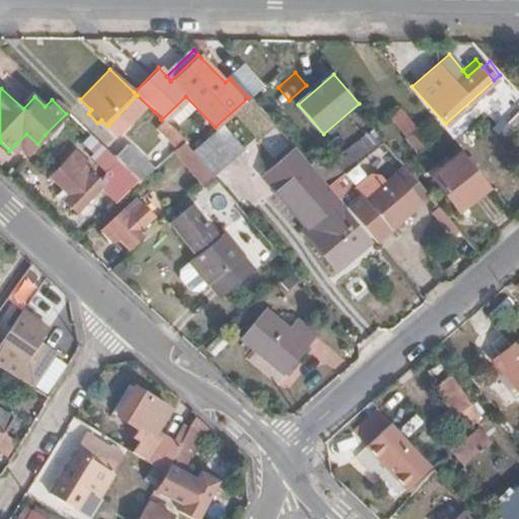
[(189,151),(205,170),(267,117),(249,96),(248,97),(215,127),(189,151)]
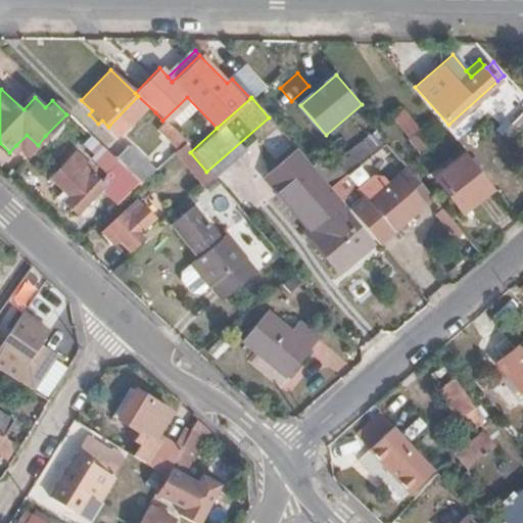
[(399,104),(388,113),(413,147),(424,139),(399,104)]
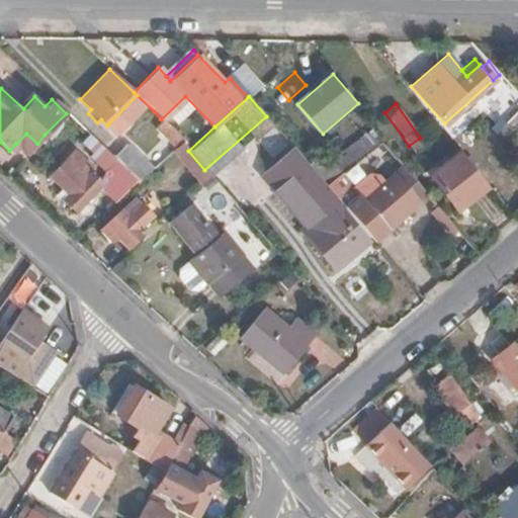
[(161,119),(154,111),(145,120),(170,146),(178,139),(180,137),(161,119)]
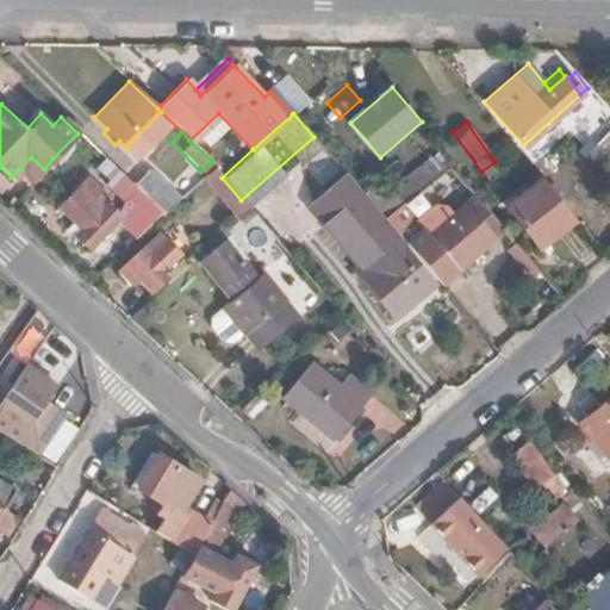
[(19,169),(32,181),(44,169),(31,157),(19,169)]
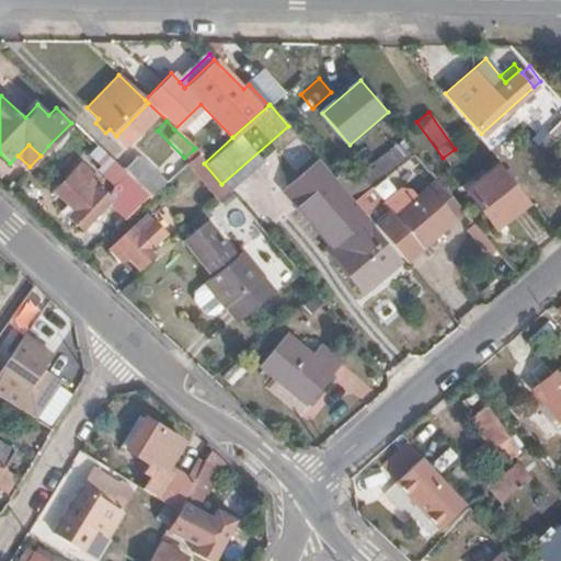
[(182,161),(218,199),(228,191),(221,184),(204,163),(193,150),(184,158),(182,161)]
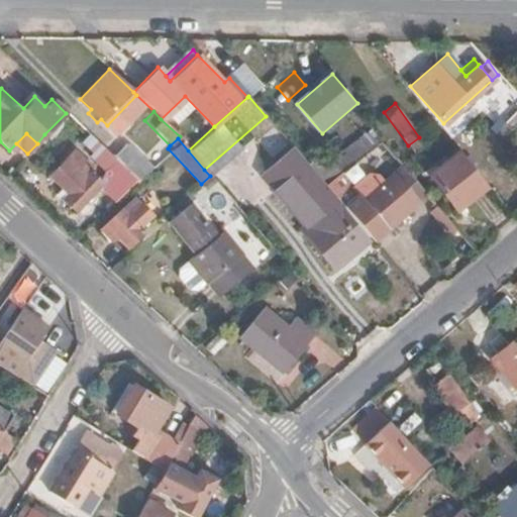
[(117,163),(134,179),(148,166),(120,139),(107,152),(117,163)]
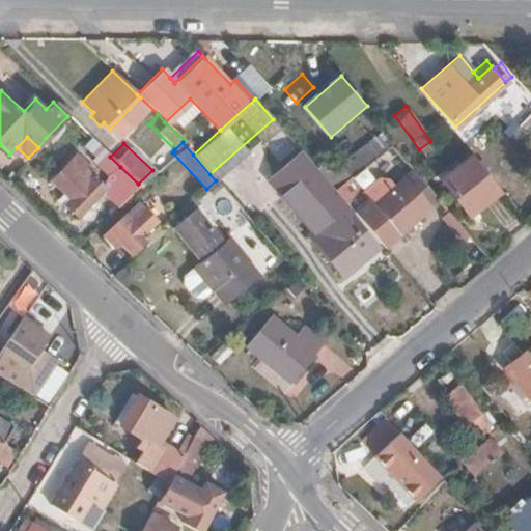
[(298,218),(333,190),(317,171),(301,152),(276,172),(290,189),(279,197),(298,218)]
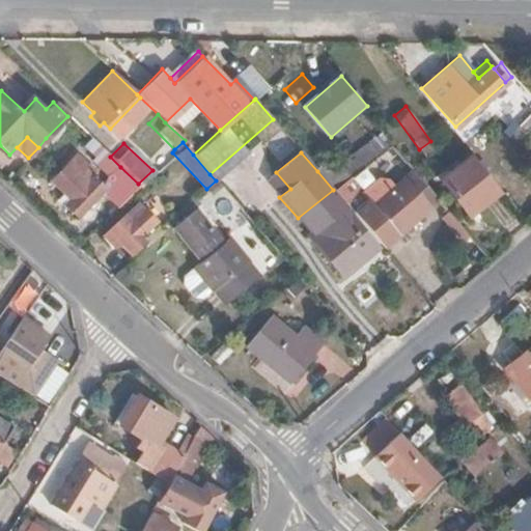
[(78,216),(106,188),(104,186),(93,178),(96,174),(76,155),(51,179),(72,198),(65,204),(78,216)]
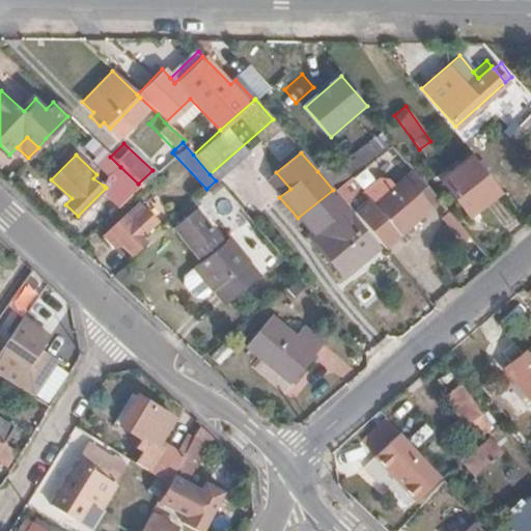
[(468,213),(498,190),(470,155),(439,178),(468,213)]
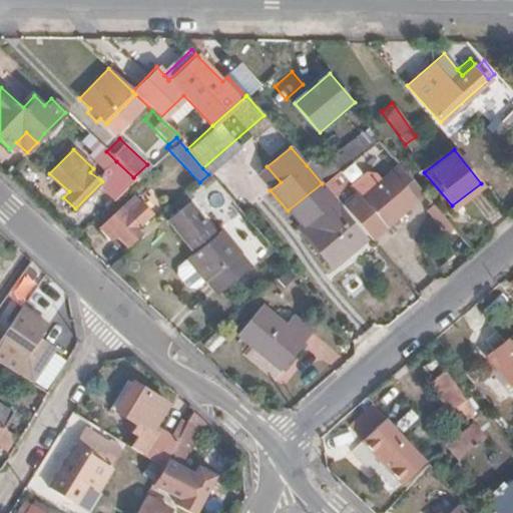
[(324,185),(337,174),(320,154),(307,165),(322,183),(324,185)]
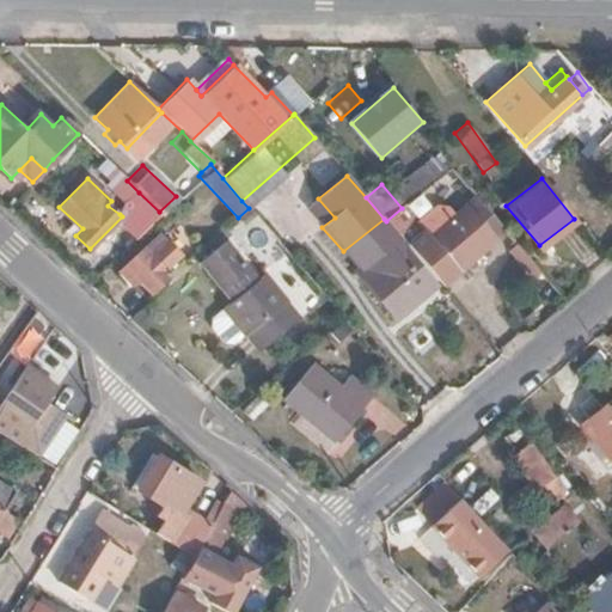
[(122,216),(138,232),(159,212),(139,193),(120,214),(122,216)]
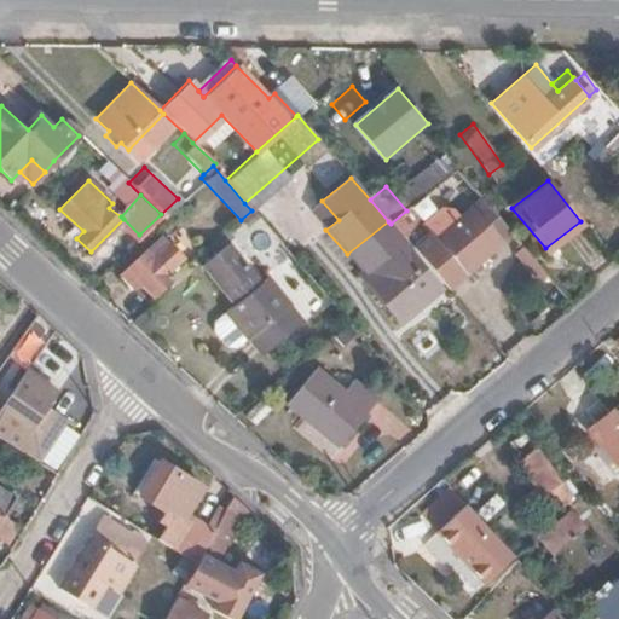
[(509,233),(479,198),(434,238),(435,241),(462,271),(463,273),(509,233)]
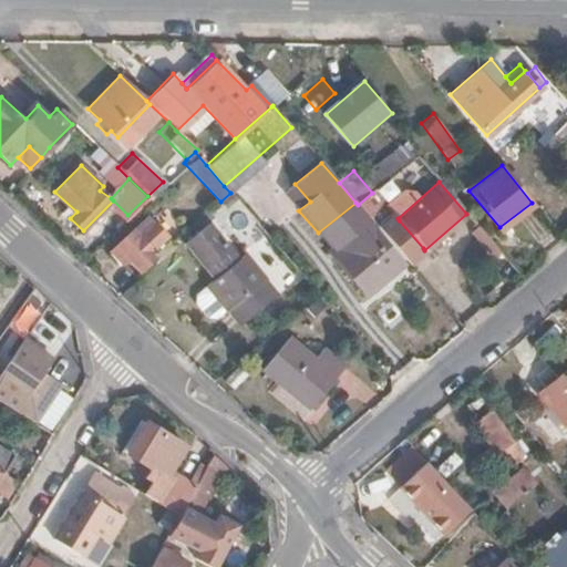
[(392,215),(373,192),(372,193),(358,205),(378,227),(392,215)]
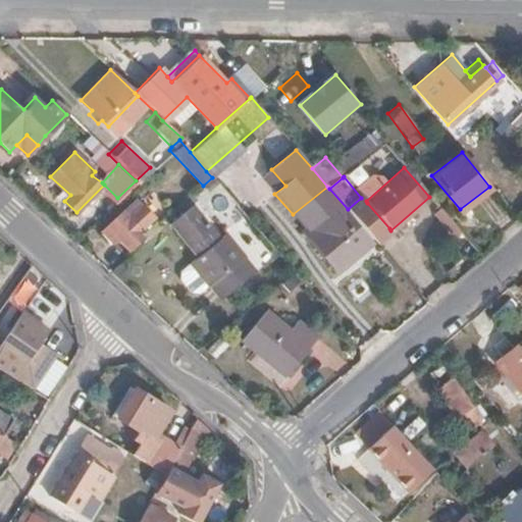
[(140,228),(153,215),(136,198),(102,230),(114,242),(118,238),(129,249),(145,233),(140,228)]
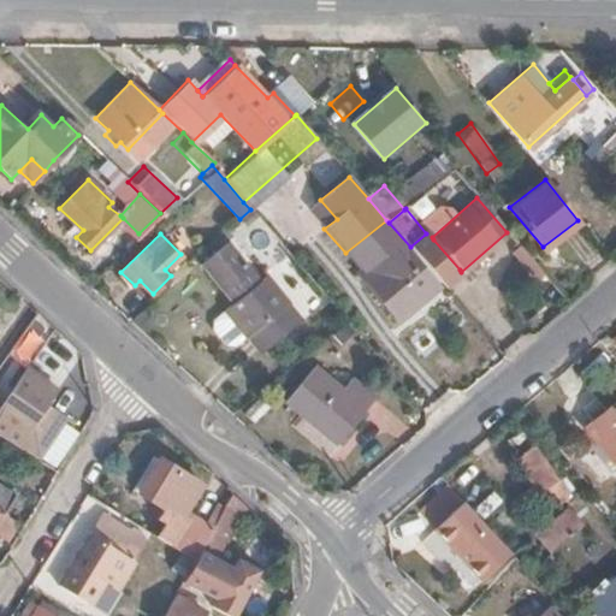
[(416,253),(443,284),(460,270),(433,240),(416,253)]
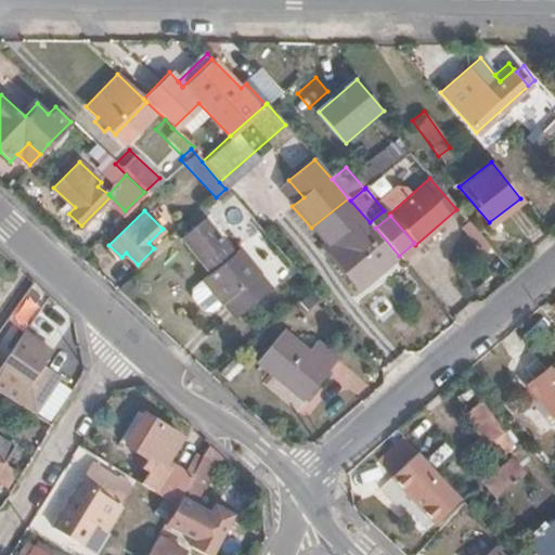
[(204,218),(182,236),(211,272),(192,288),(192,296),(204,310),(211,311),(223,300),(235,315),(270,286),(258,272),(259,271),(241,248),(234,254),(204,218)]
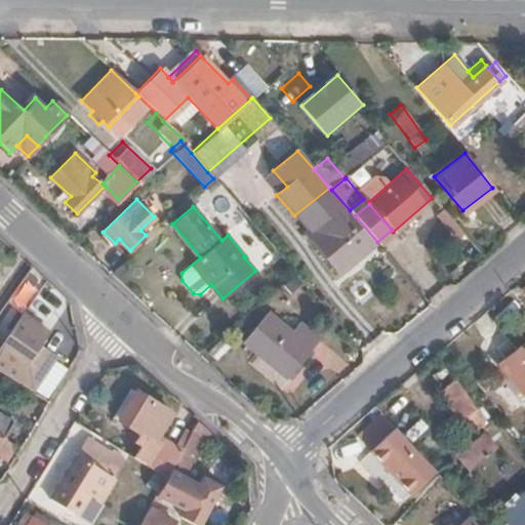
[(443,208),(433,216),(451,241),(462,233),(443,208)]
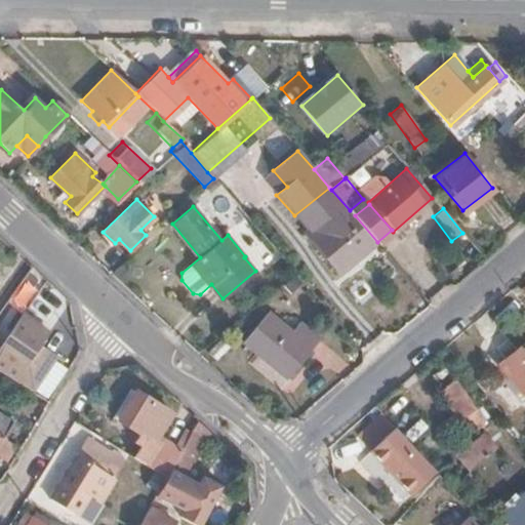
[(339,273),(373,244),(345,210),(335,218),(329,211),(305,232),(339,273)]
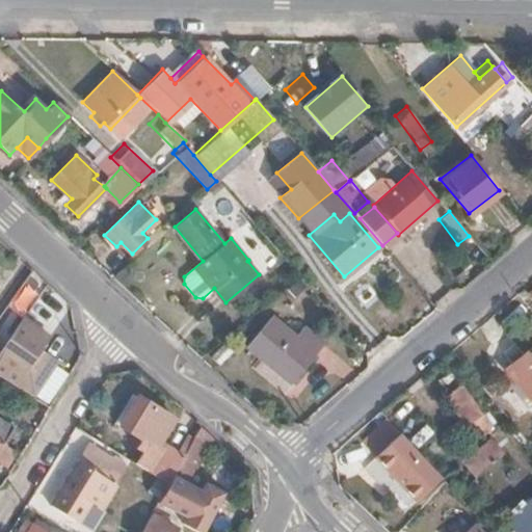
[(291,381),(323,342),(303,325),(295,336),(271,316),(247,345),(291,381)]
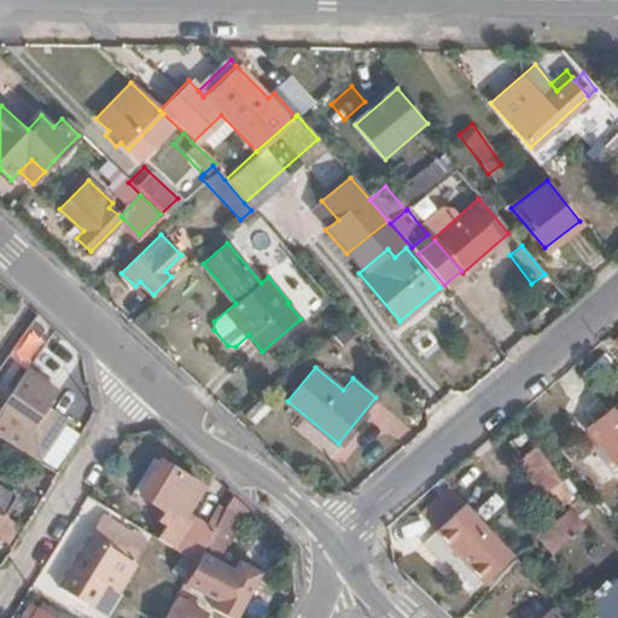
[(0,427),(0,437),(16,447),(54,391),(34,377),(22,392),(15,389),(0,408),(0,410),(9,417),(0,427)]
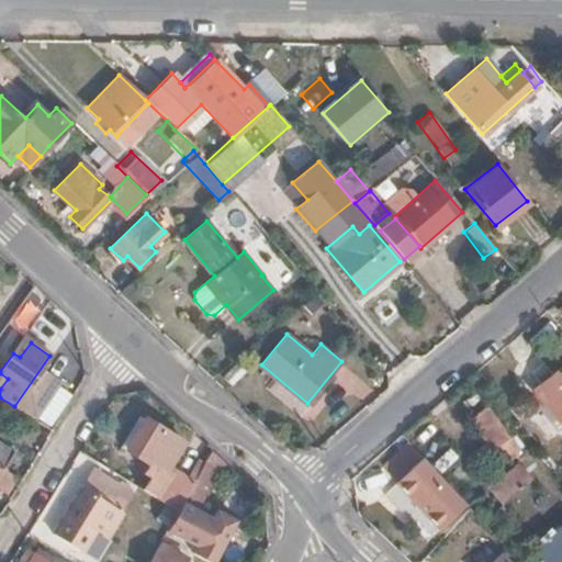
[(561,367),(540,385),(550,396),(544,402),(561,422),(561,367)]
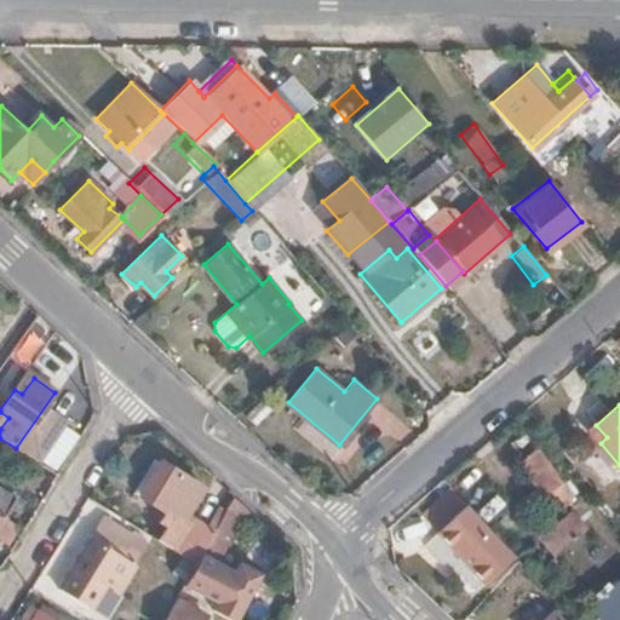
[(517,460),(558,510),(568,484),(535,445),(517,460)]
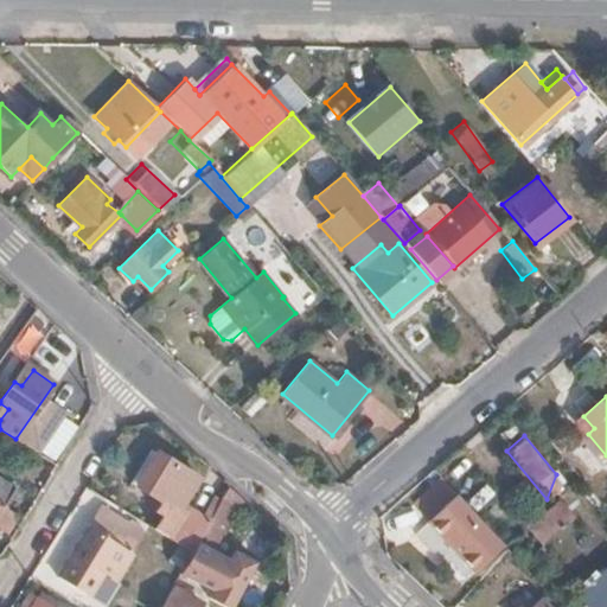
[(191,551),(205,526),(177,510),(198,475),(157,451),(135,485),(166,502),(159,515),(176,524),(168,538),(191,551)]
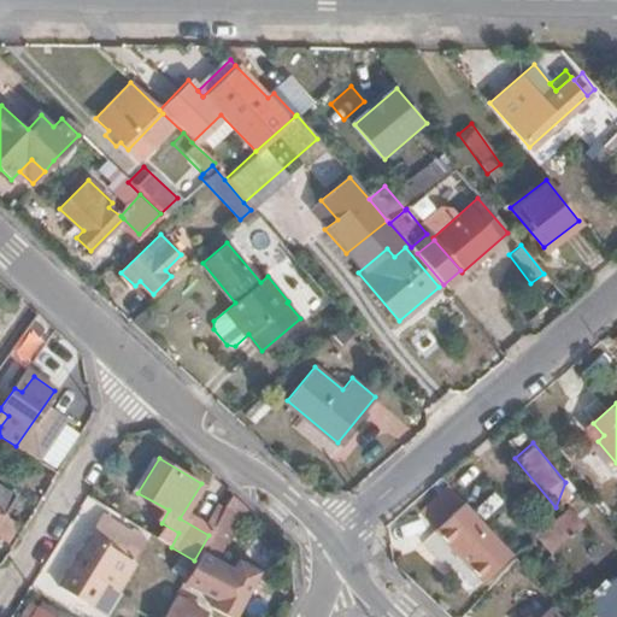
[(256,505),(266,505),(252,493),(239,481),(209,535),(194,560),(183,580),(217,598),(212,605),(233,616),(235,616),(248,595),(239,589),(241,583),(229,576),(233,569),(222,563),(256,505)]
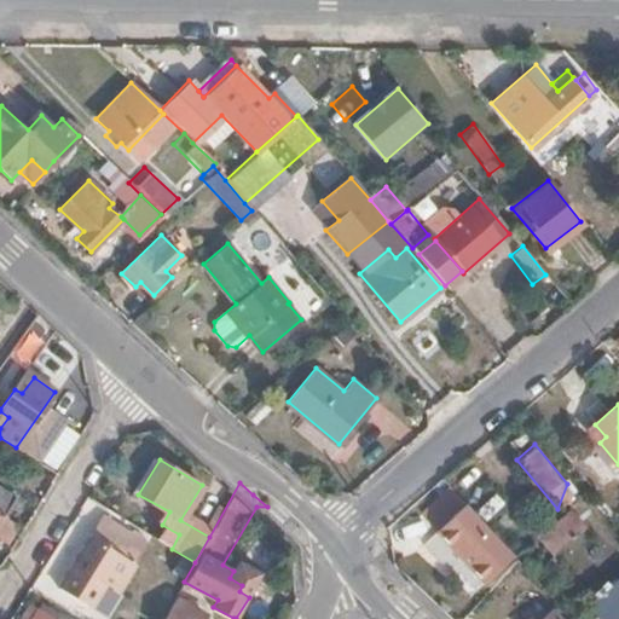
[(0,512),(4,514),(15,496),(0,487),(0,512)]
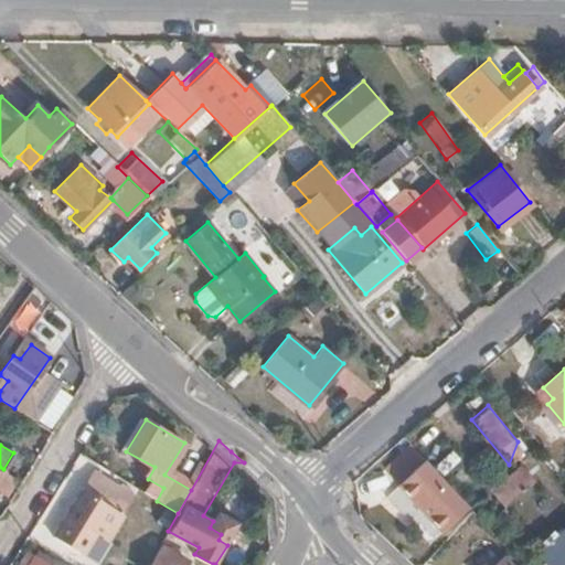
[(409,449),(384,472),(394,483),(419,459),(409,449)]
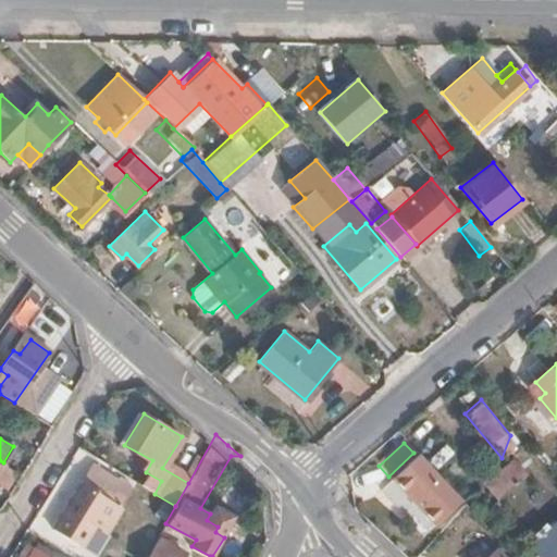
[(432,524),(458,500),(418,454),(392,477),(432,524)]
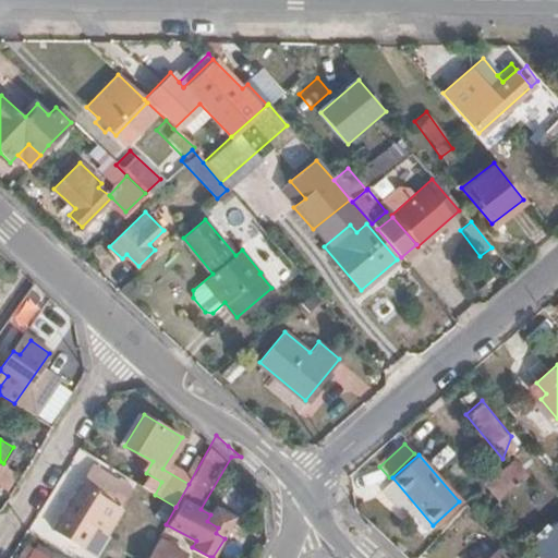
[(484,488),(498,502),(528,472),(513,458),(484,488)]
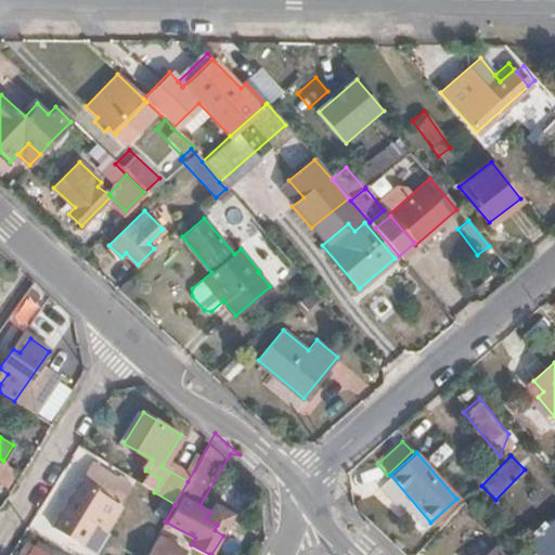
[(106,498),(114,485),(88,467),(52,525),(81,544),(110,500),(106,498)]
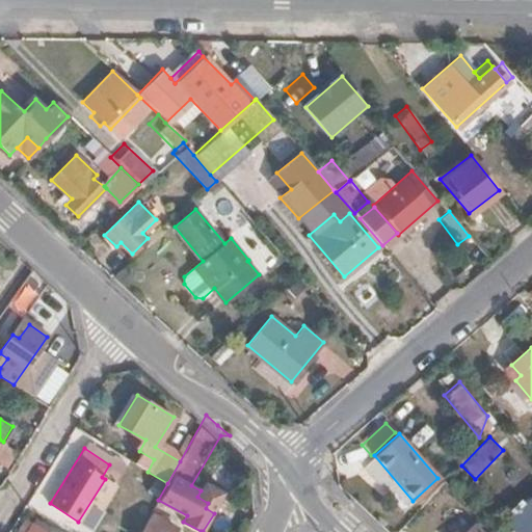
[(531,531),(531,495),(517,509),(531,526),(531,531)]
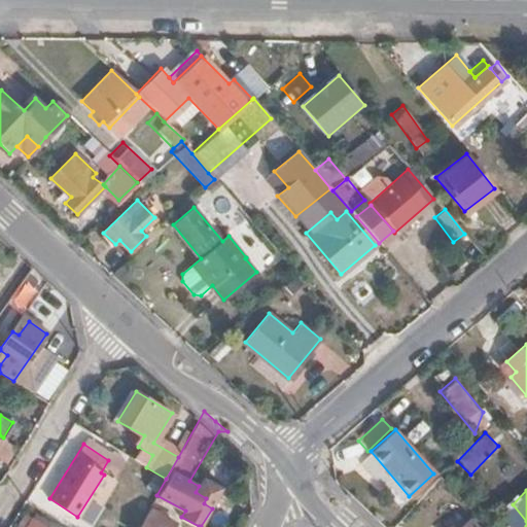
[(48,526),(31,517),(25,526),(48,526)]
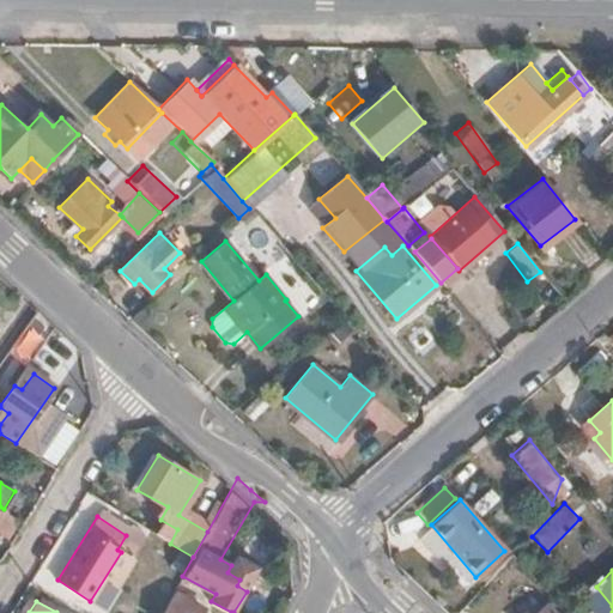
[(201,612),(204,611),(183,601),(176,612),(167,612),(163,611),(161,612),(201,612)]
